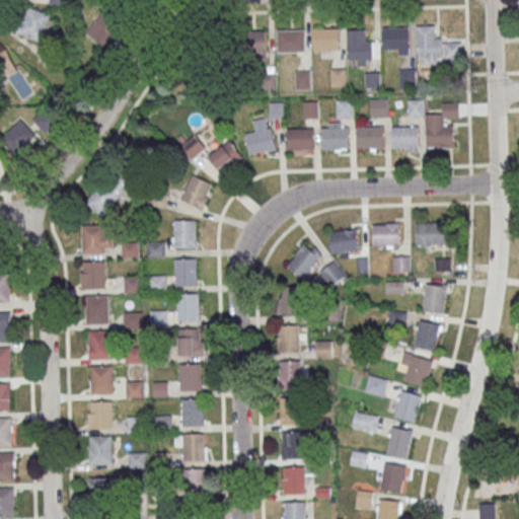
[(86,33),(105,48),(129,17),(109,2),(86,33)]
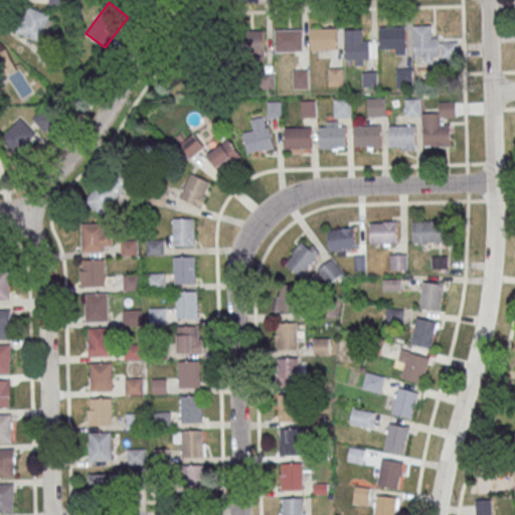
[(414,25),(414,60),(457,60),(458,38),(434,38),(434,25),(414,25)]
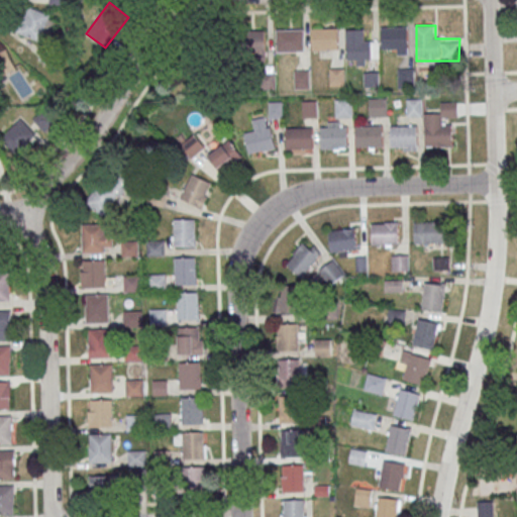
[(381,27),(407,26),(408,46),(382,47),(381,27)]
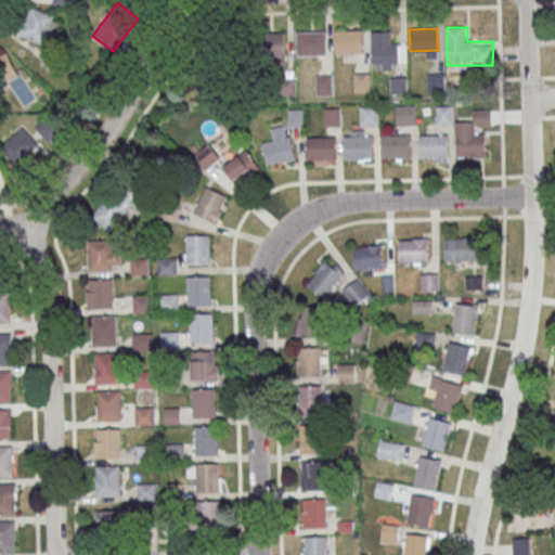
[(334,31),(362,30),(363,52),(335,53),(334,31)]
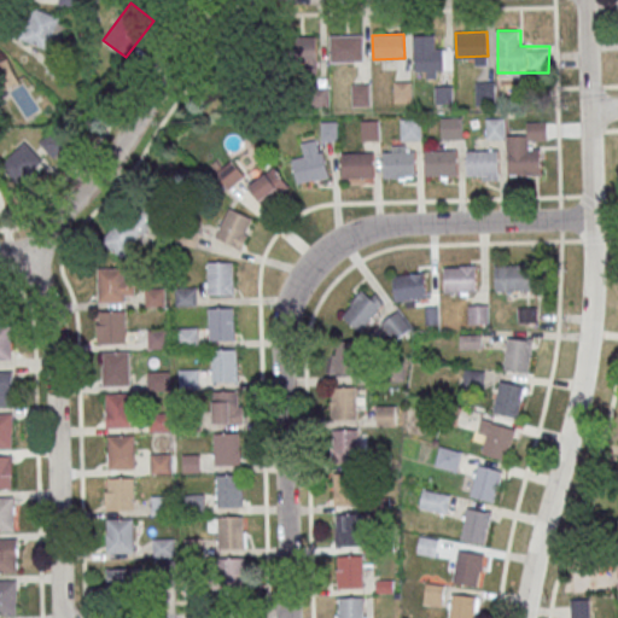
[(331,36),(362,35),(363,59),(331,60),(331,36)]
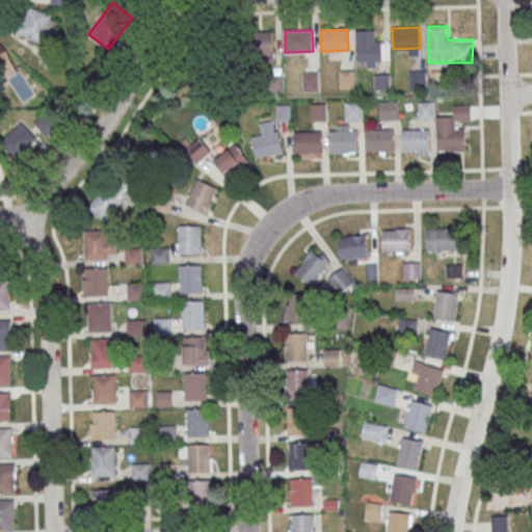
[(356,30),(374,30),(374,42),(382,42),(382,60),(357,61),(356,30)]
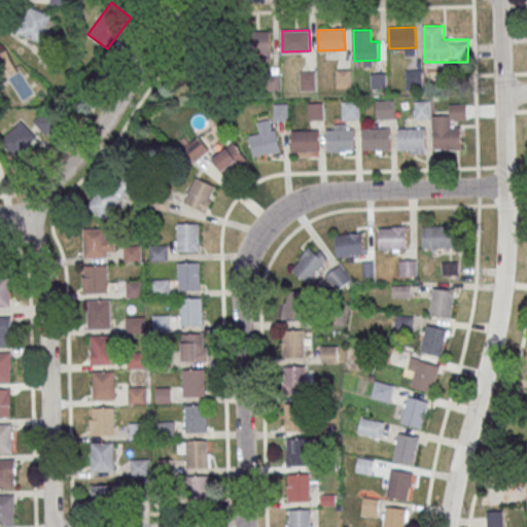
[(243,32),(270,31),(271,51),(243,53),(243,32)]
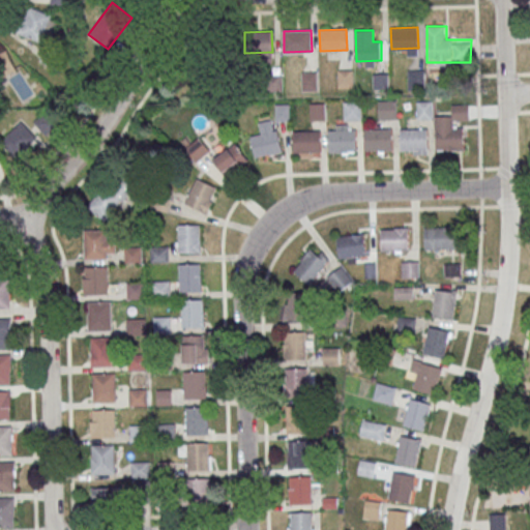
[(336,69),(355,69),(355,88),(337,88),(336,69)]
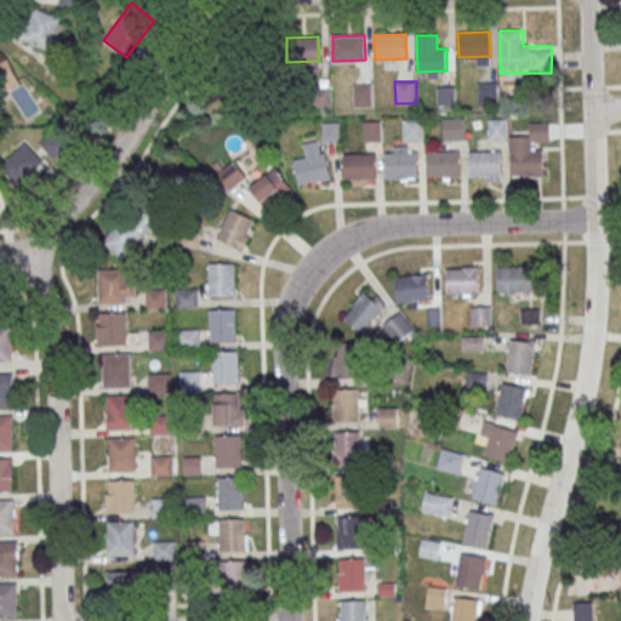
[(477,83),(497,83),(499,104),(478,104),(477,83)]
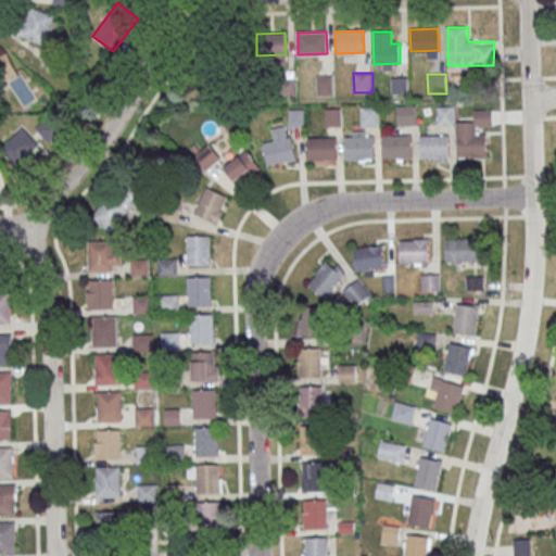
[(317,75),(331,75),(332,95),(317,95),(317,75)]
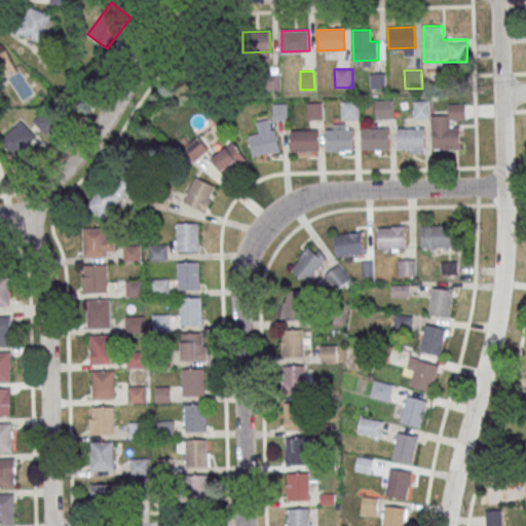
[(264,73),(279,73),(279,91),(264,91),(264,73)]
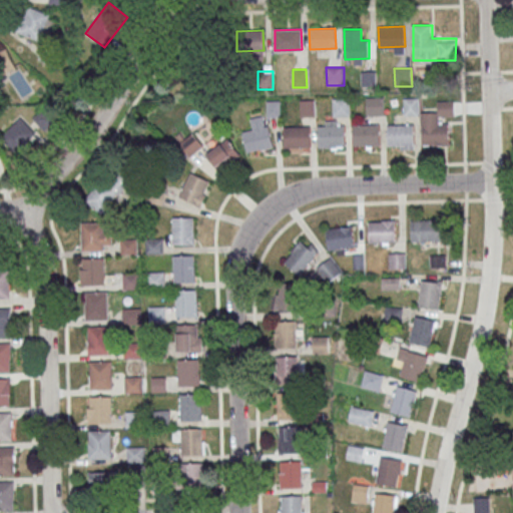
[(366,97),(383,96),(384,114),(367,115),(366,97)]
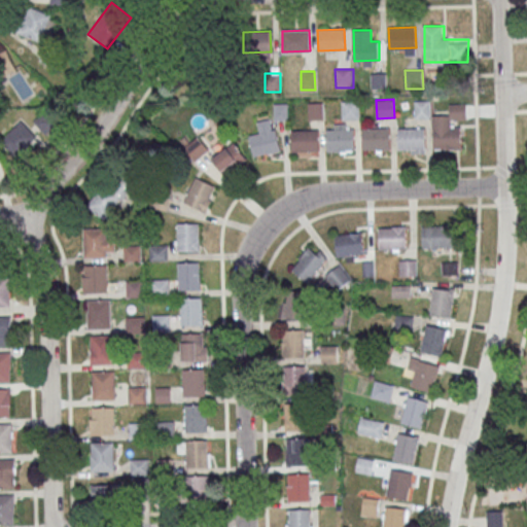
[(341,101),(358,100),(359,118),(342,119),(341,101)]
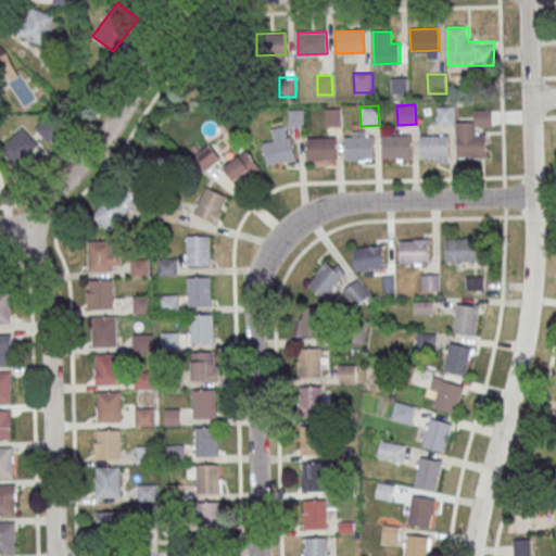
[(438,106),(453,105),(453,125),(438,125),(438,106)]
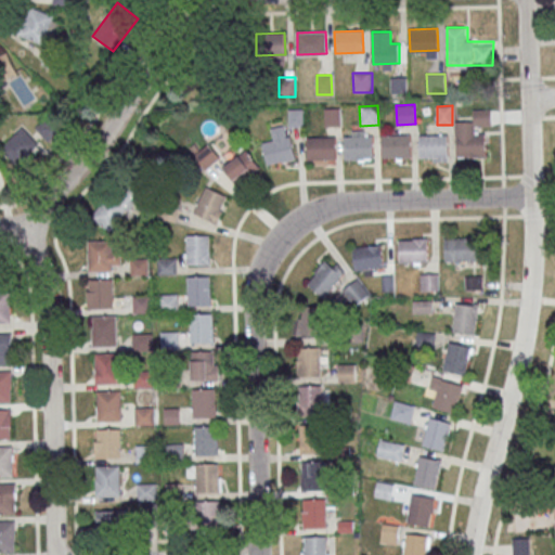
[(324,107),(340,106),(341,126),(324,126),(324,107)]
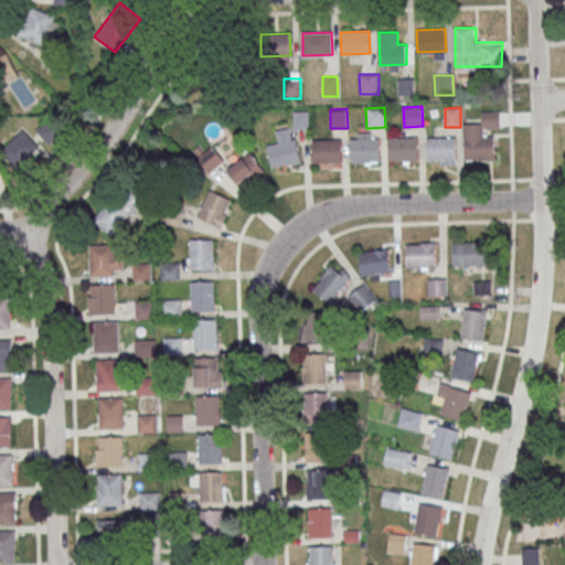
[(294,110),(309,110),(309,130),(295,130),(294,110)]
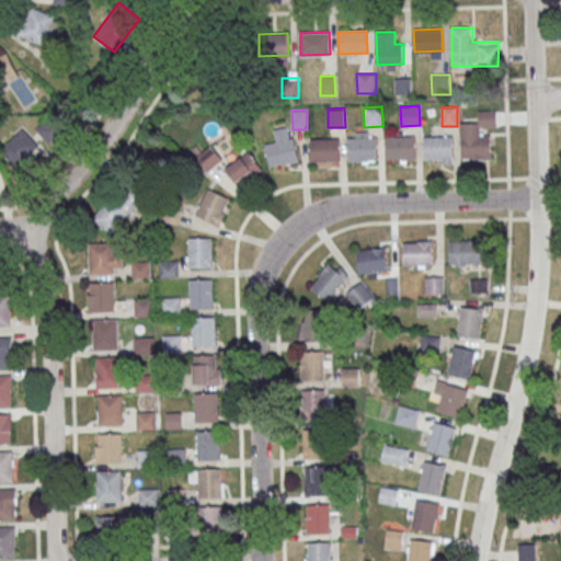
[(461,123),(479,123),(478,111),(496,110),(496,126),(480,127),(480,136),(490,135),(491,157),(462,158),(461,123)]
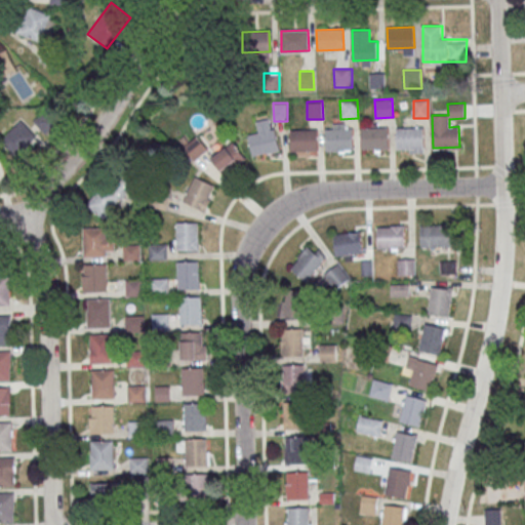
[(33,122),(48,135),(58,123),(44,110),(33,122)]
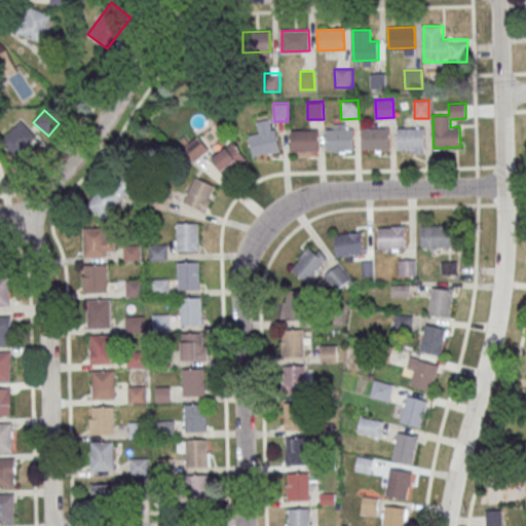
[(39,139),(22,120),(0,141),(0,144),(15,160),(39,139)]
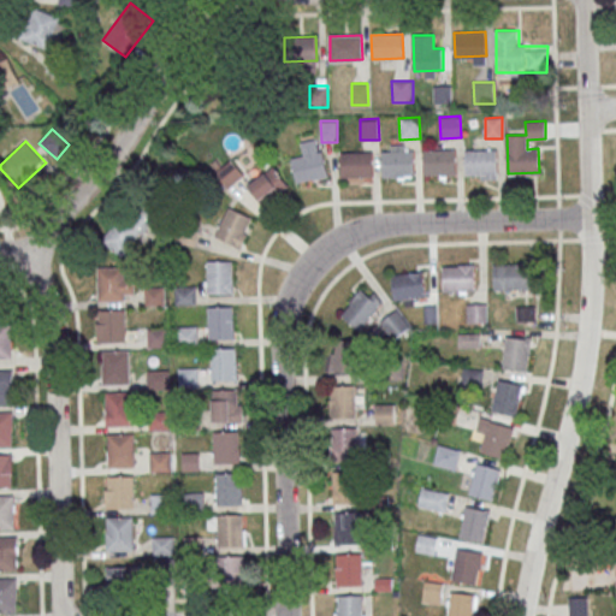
[(424,150),(455,149),(456,173),(425,175),(424,150)]
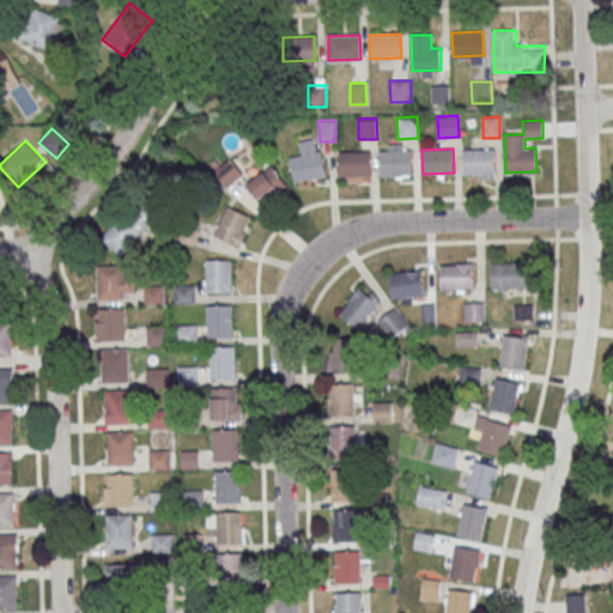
[(463,150),(495,149),(495,173),(463,174),(463,150)]
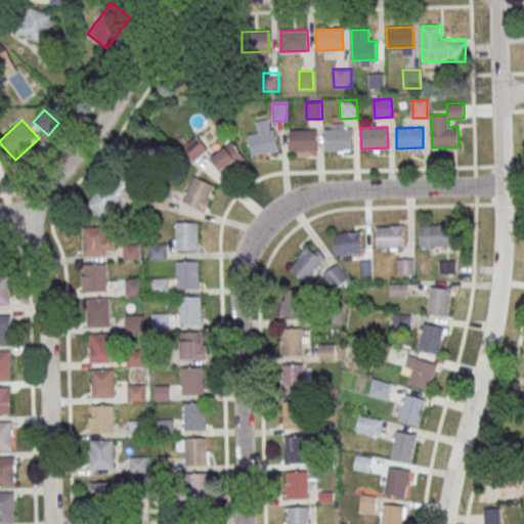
[(325,129),(352,128),(352,148),(325,149),(325,129)]
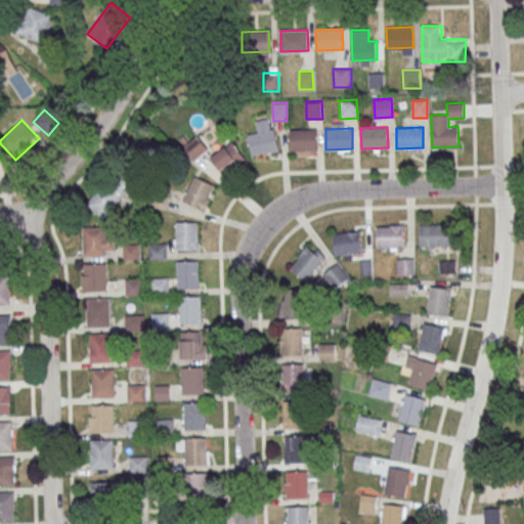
[(248,135),(274,129),(278,149),(253,155),(248,135)]
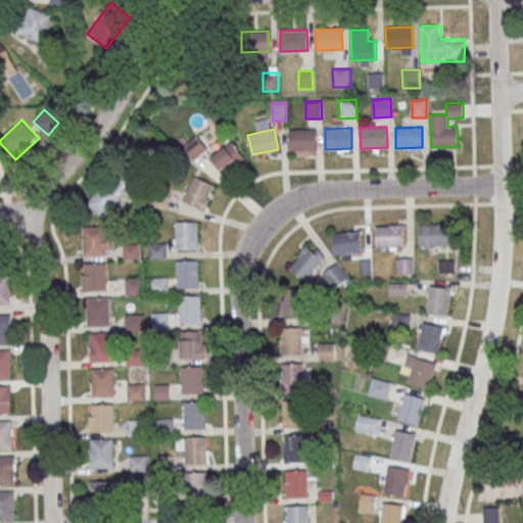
[(289,130),(316,129),(317,149),(290,150),(289,130)]
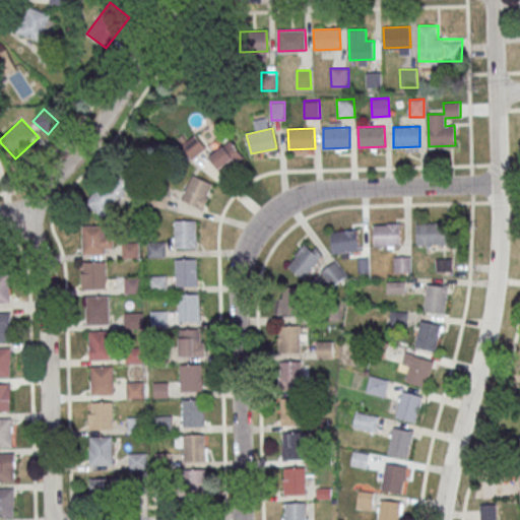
[(244,157),(232,140),(209,156),(221,174),(244,157)]
